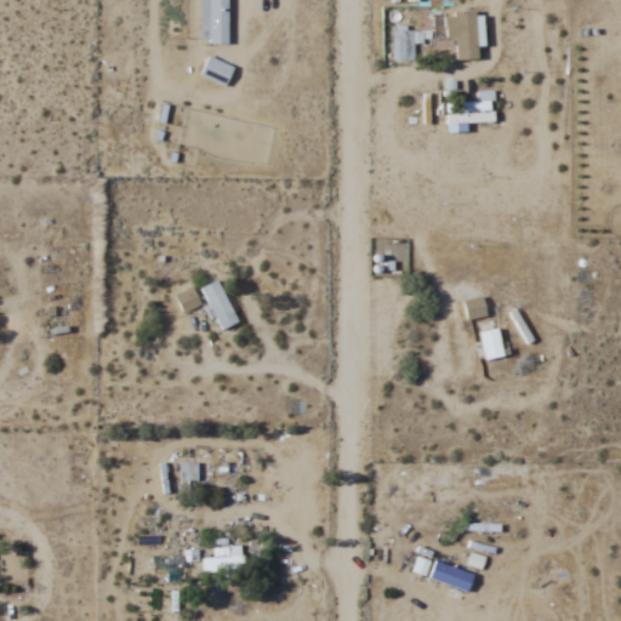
[(227,44),(227,0),(199,0),(199,44),(227,44)]
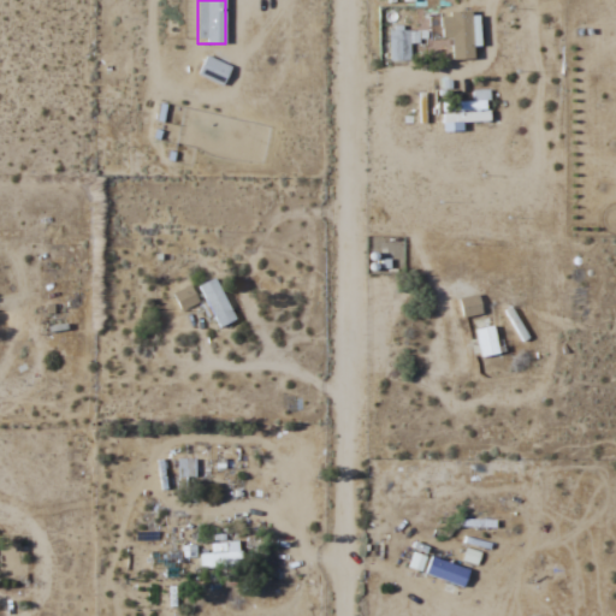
[(442,59),(455,59),(455,12),(442,12),(442,59)]
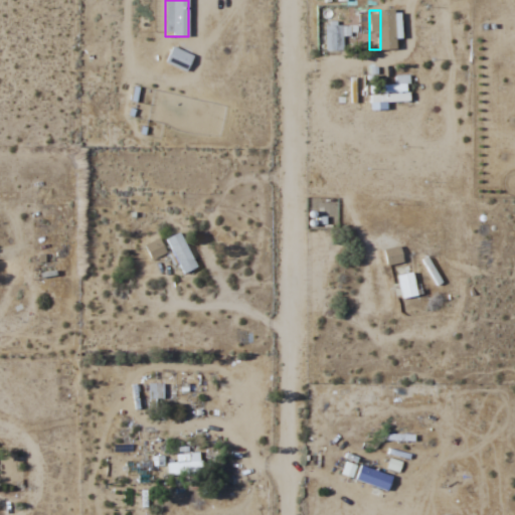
[(344,50),(344,35),(351,35),(351,24),(325,24),(325,50),(344,50)]
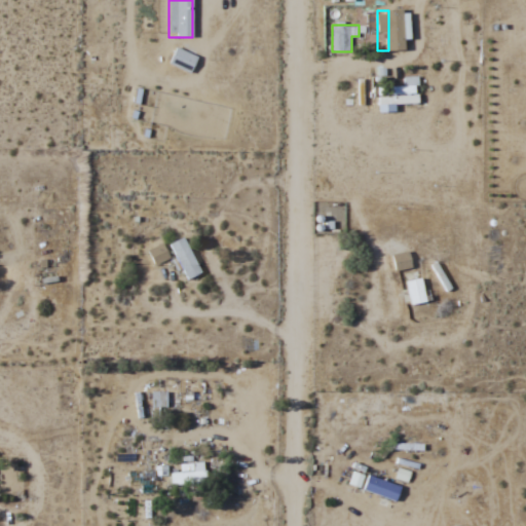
[(167,65),(190,74),(196,57),(175,48),(167,65)]
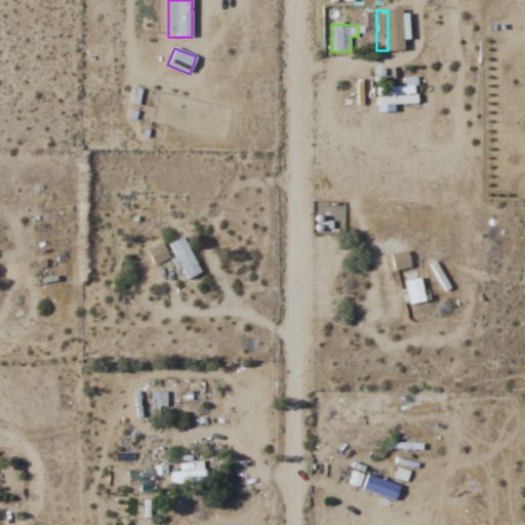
[(413,78),(402,78),(402,88),(396,88),(396,93),(413,93),(413,78)]
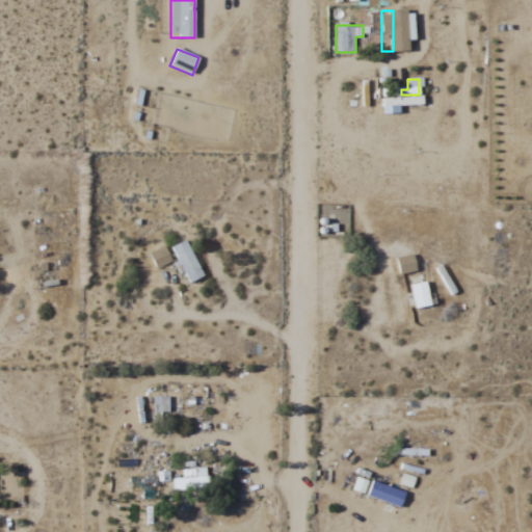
[(318,234),(344,234),(344,217),(318,217),(318,234)]
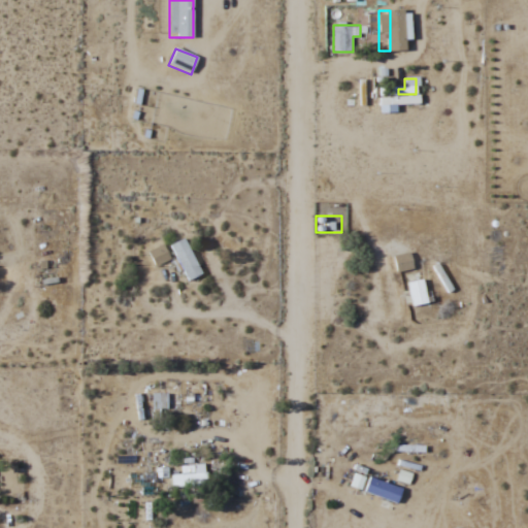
[(202,273),(183,238),(168,246),(188,282),(202,273)]
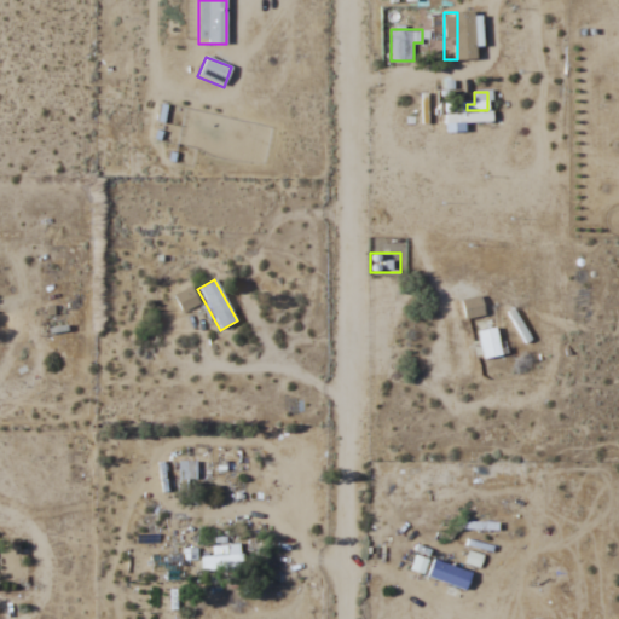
[(198,302),(190,287),(173,296),(183,312),(198,302)]
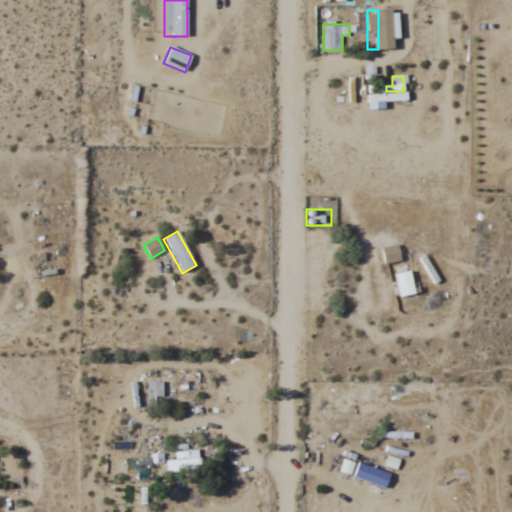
[(399,263),(399,247),(382,247),(382,264),(399,263)]
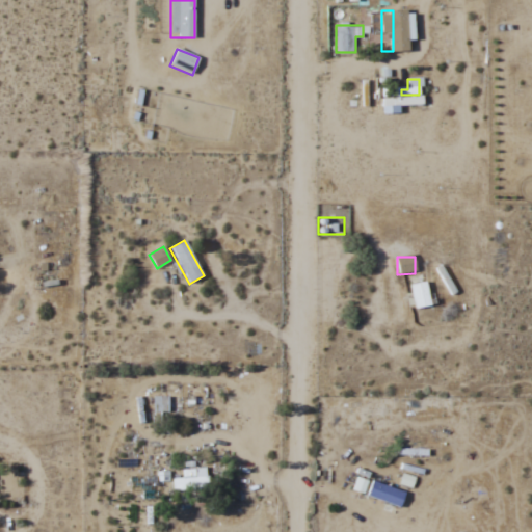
[(408,282),(415,310),(431,307),(426,278),(408,282)]
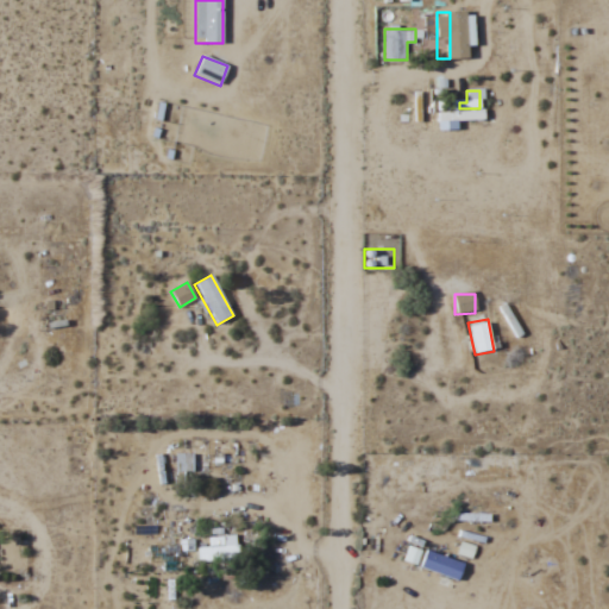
[(190,453),(175,453),(174,471),(190,472),(190,453)]
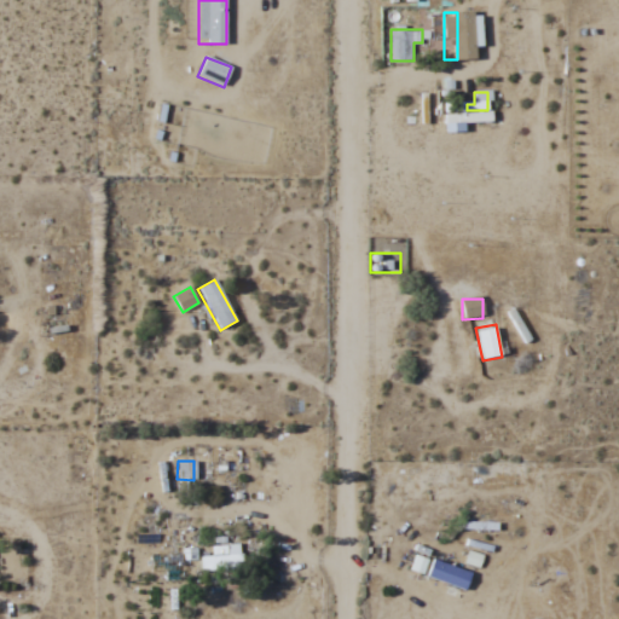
[(242,572),(242,555),(200,555),(200,571),(242,572)]
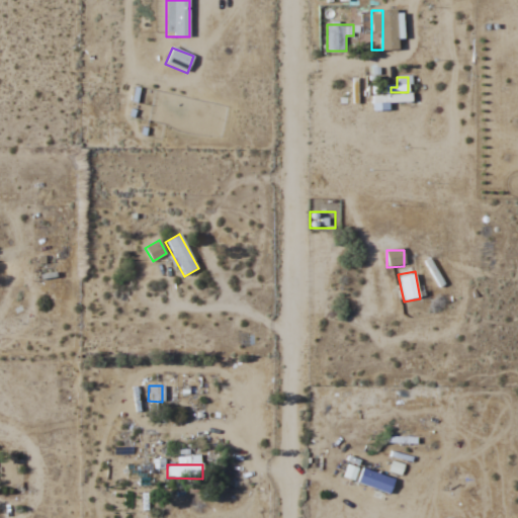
[(356,482),(390,495),(395,480),(362,467),(356,482)]
